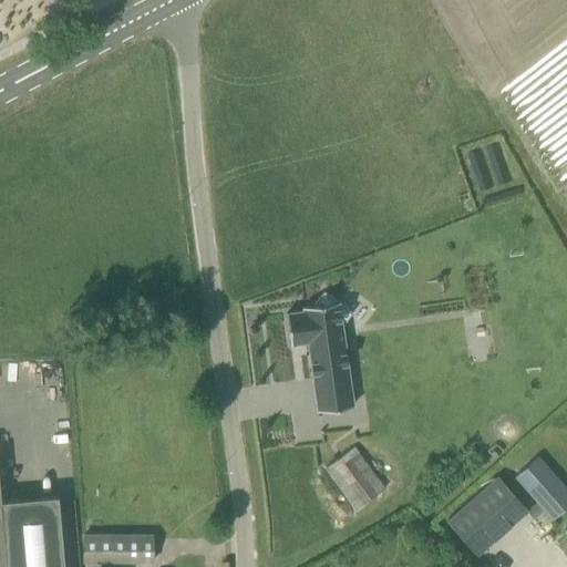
[(317,410),(352,405),(341,326),(352,312),(323,291),(312,305),(302,307),(303,311),(286,313),(290,344),(308,342),(317,410)]
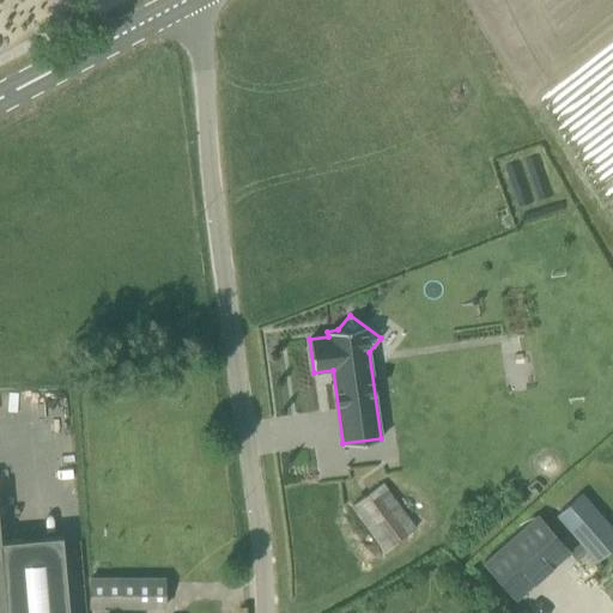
[(382,483),(350,507),(383,552),(416,528),(382,483)]
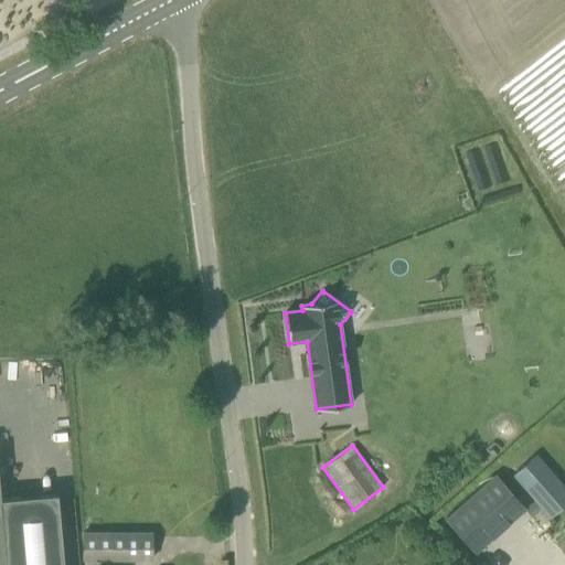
[(513,473),(551,516),(564,503),(564,489),(534,455),(513,473)]
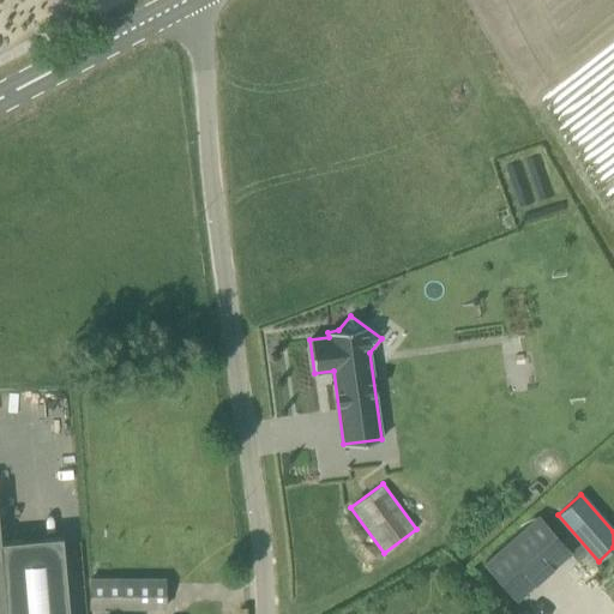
[(516,601),(521,597),(571,552),(539,515),(483,564),(516,601)]
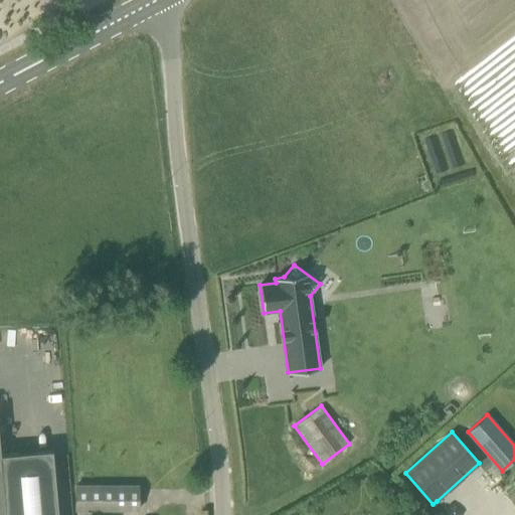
[(0,455),(0,453),(0,514),(57,514),(56,493),(51,450),(0,455)]
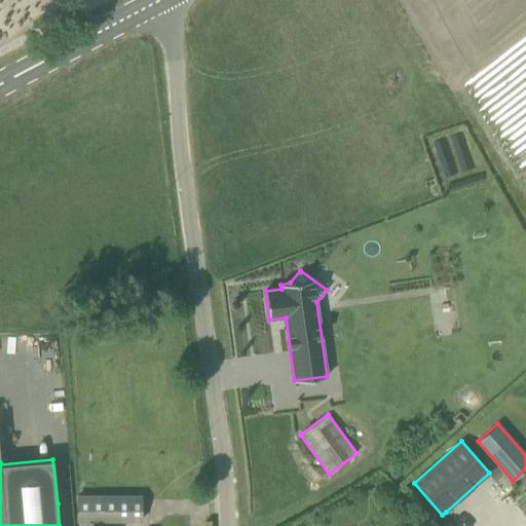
[(77,495),(77,510),(77,521),(141,521),(141,495),(77,495)]
